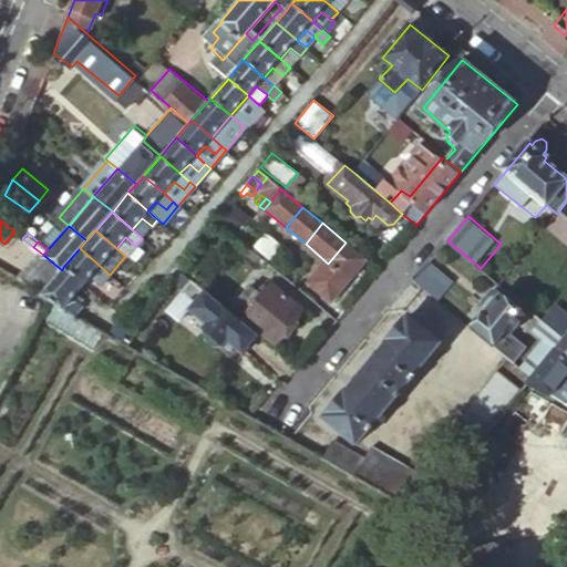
[(350,281),(368,260),(346,243),(328,264),(350,281)]
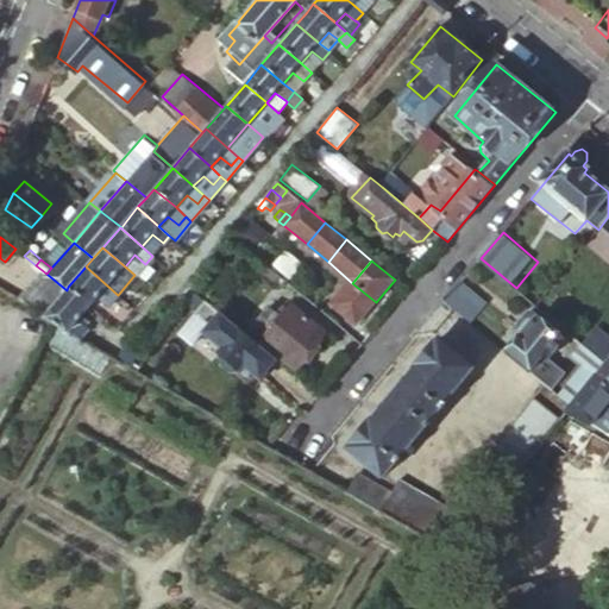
[(86,267),(68,287),(90,305),(101,293),(111,302),(118,295),(86,267)]
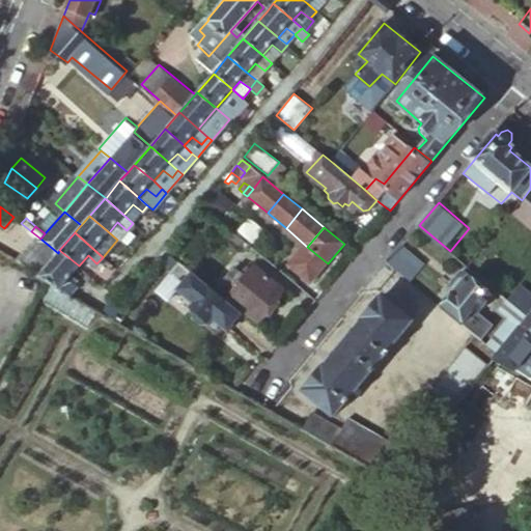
[(197,259),(176,242),(168,252),(182,264),(189,270),(197,259)]
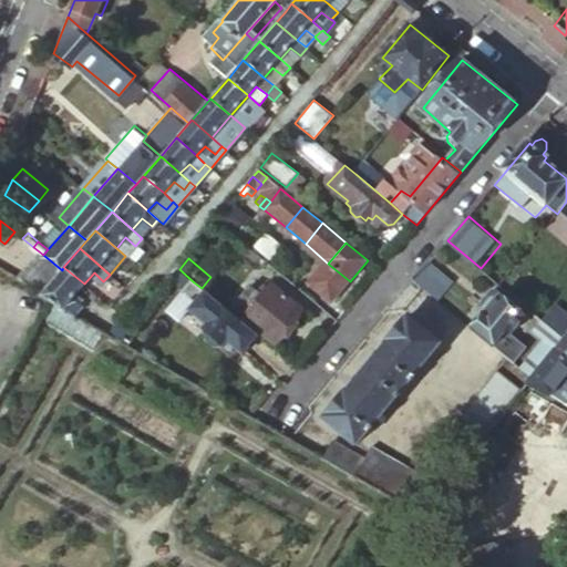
[(27,260),(16,277),(23,281),(35,265),(27,260)]
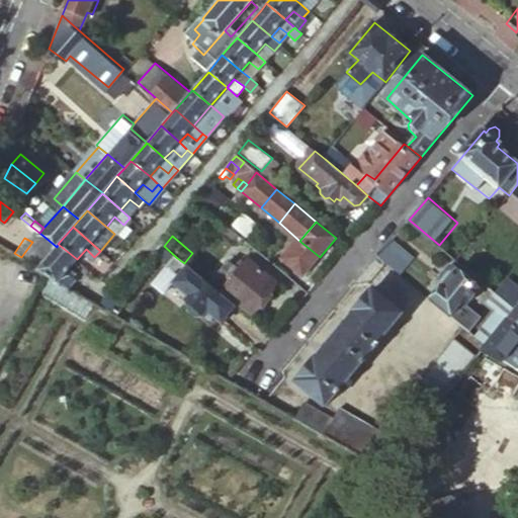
[(418,257),(394,238),(379,255),(405,274),(418,257)]
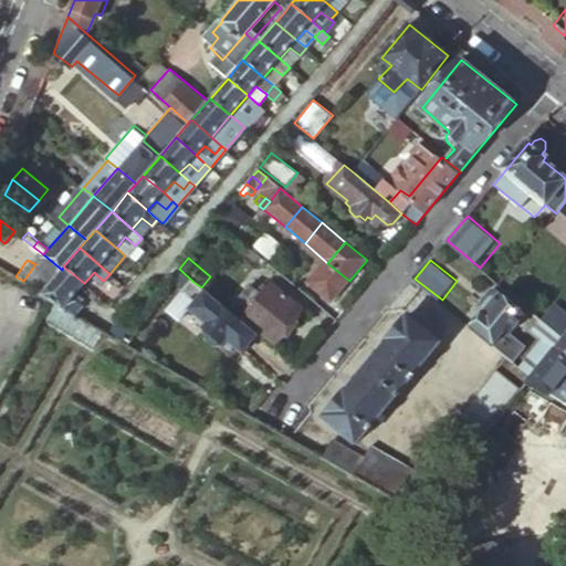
[(332,302),(349,281),(327,263),(310,283),(332,302)]
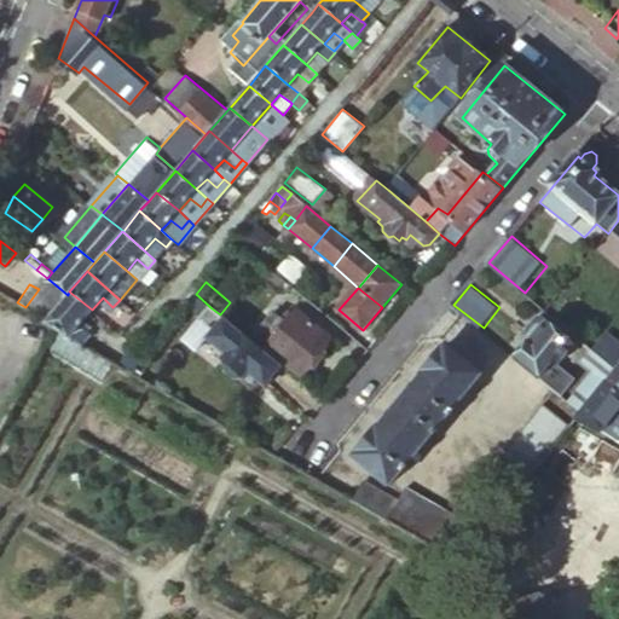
[(25,307),(46,319),(59,302),(39,289),(25,307)]
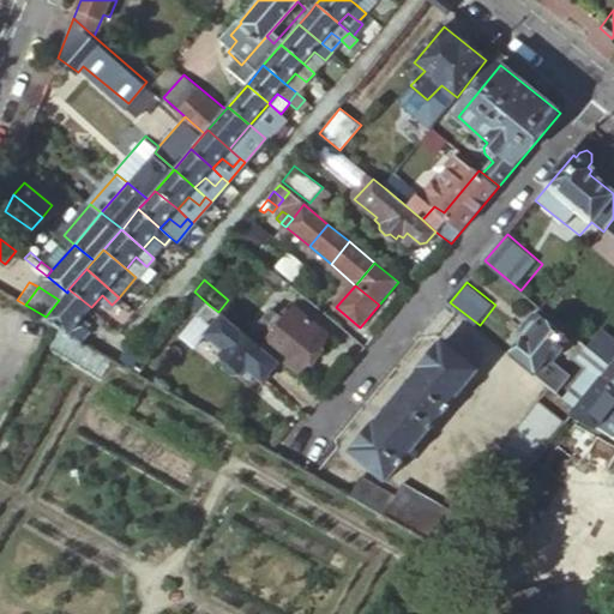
[(43,319),(54,325),(80,341),(89,331),(78,321),(91,307),(68,289),(67,293),(59,300),(46,317),(43,319)]
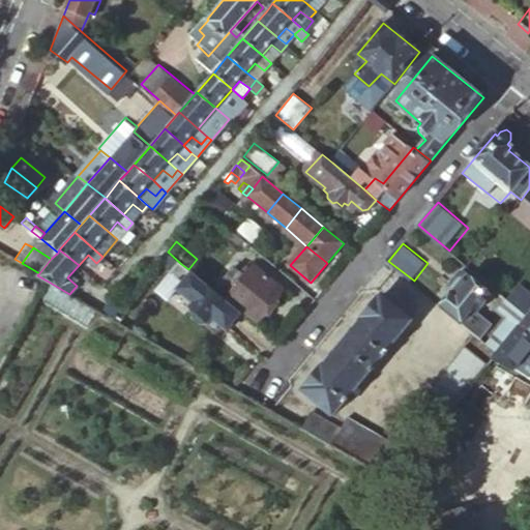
[(188,269),(181,264),(173,273),(189,288),(184,294),(200,307),(195,314),(199,317),(199,322),(206,327),(210,326),(215,329),(219,324),(227,330),(241,314),(188,269)]
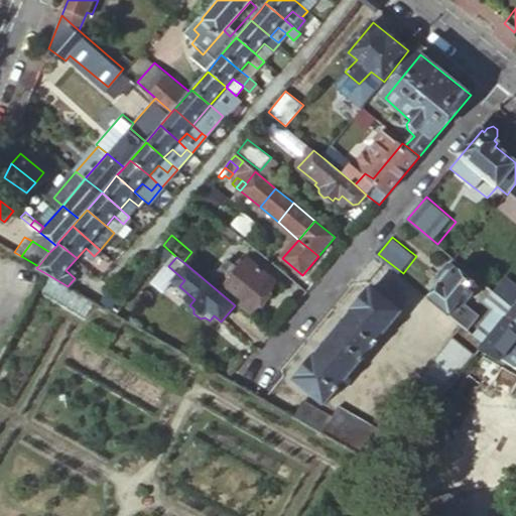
[(282,292),(243,259),(221,285),(260,319),(282,292)]
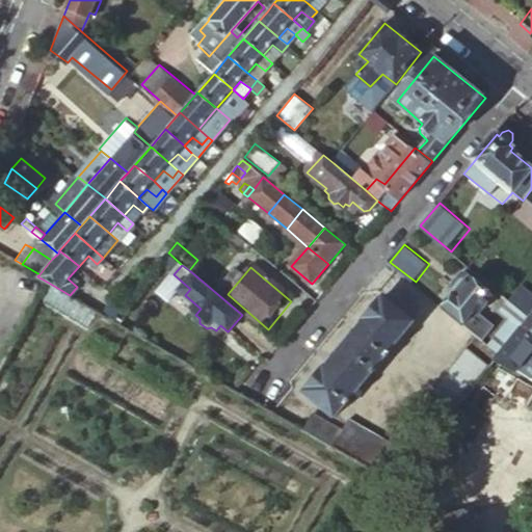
[(459,292),(447,306),(474,326),(487,337),(498,324),(483,312),(497,295),(470,273),(467,273),(456,286),(456,289),(459,292)]
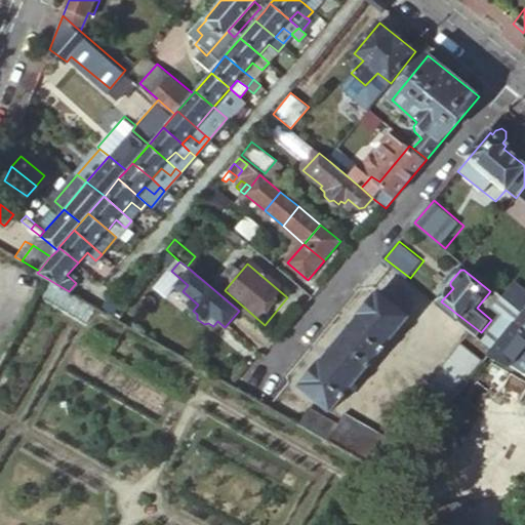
[(46,278),(36,296),(82,324),(93,307),(69,291),(46,278)]
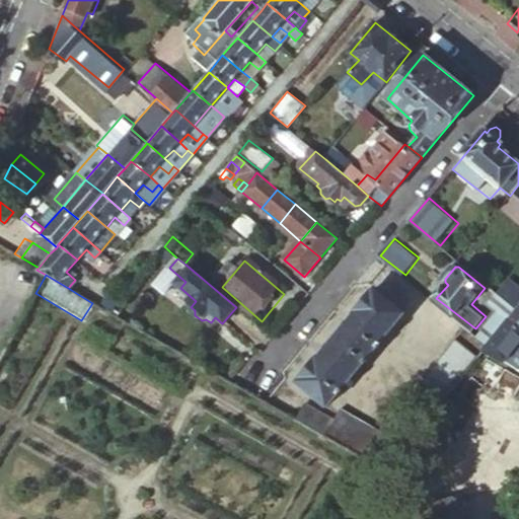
[(408,311),(377,287),(299,380),(329,404),(408,311)]
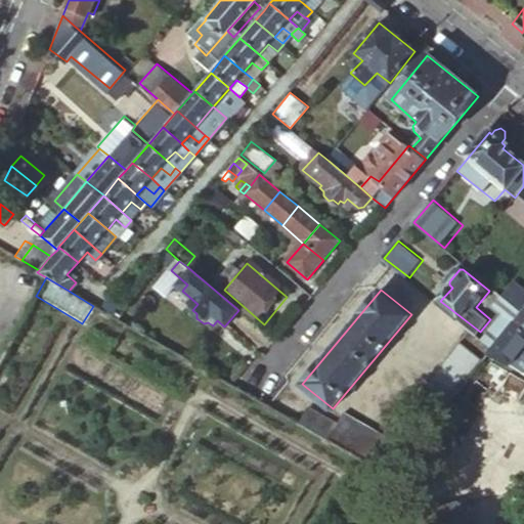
[(115,296),(102,311),(113,316),(123,303),(115,296)]
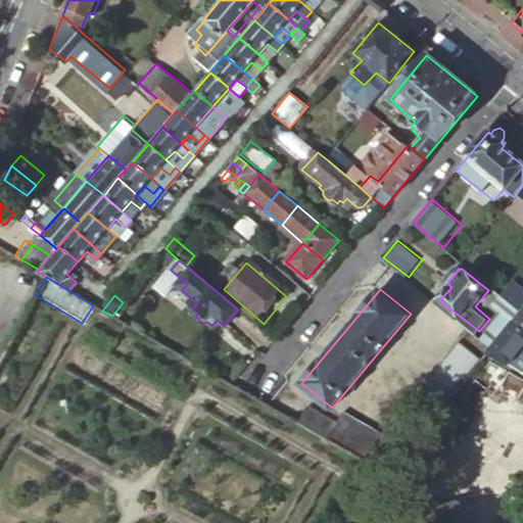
[(511,304),(485,335),(494,343),(514,319),(520,311),(511,304)]
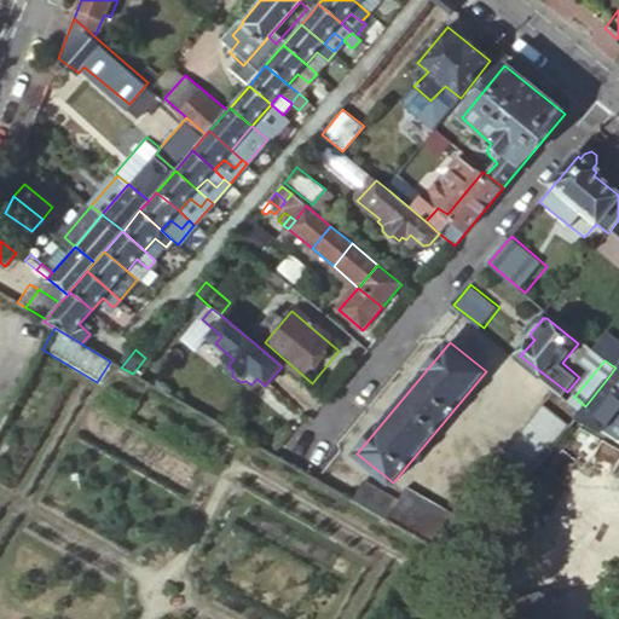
[(618,363),(615,368),(608,377),(618,385),(618,363)]
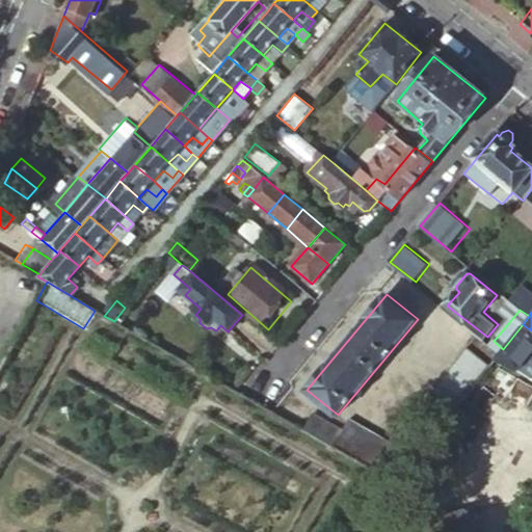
[(531,330),(523,324),(503,349),(499,353),(513,363),(520,366),(531,350),(531,330)]
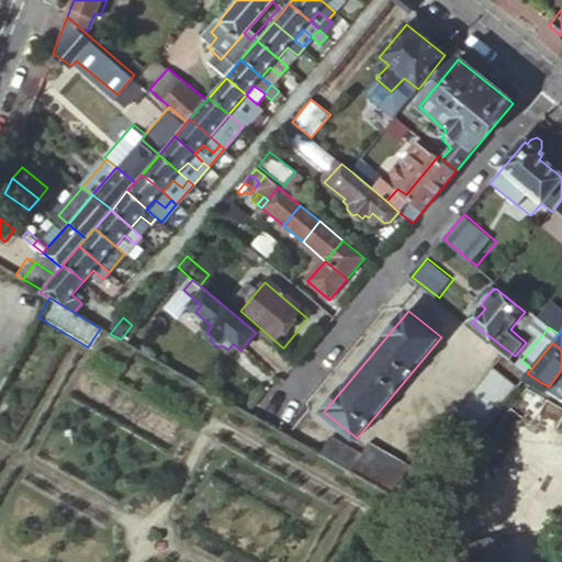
[(504,402),(517,385),(489,362),(453,406),(468,416),(489,390),(504,402)]
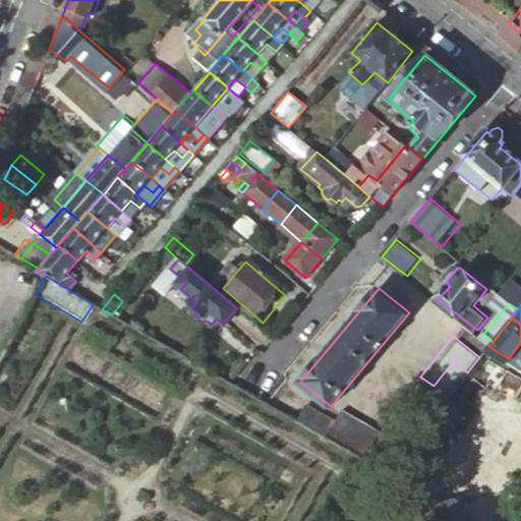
[(520,343),(509,358),(518,364),(520,365),(520,364),(520,343)]
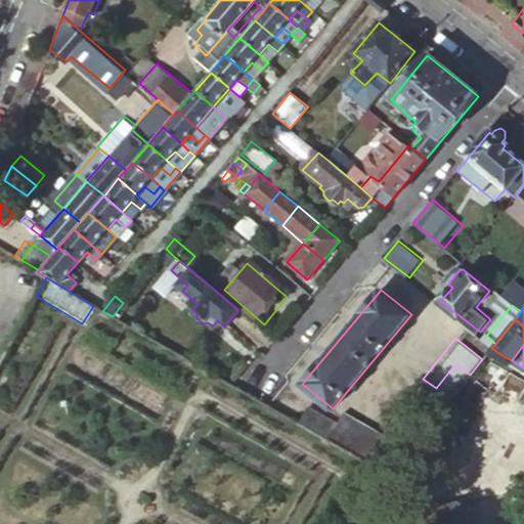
[(491,348),(482,359),(470,375),(449,400),(442,409),(455,421),(506,357),(491,348)]
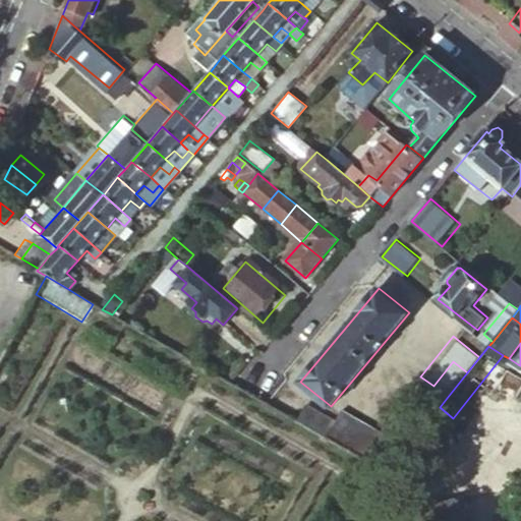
[(438,391),(447,398),(467,372),(453,361),(433,386),(438,391)]
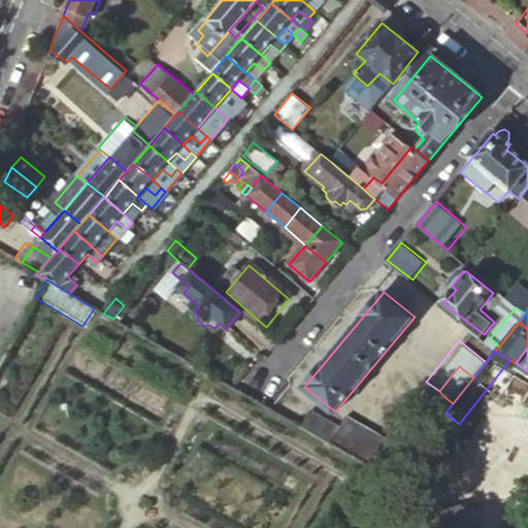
[(435,424),(446,413),(453,403),(443,396),(427,418),(435,424)]
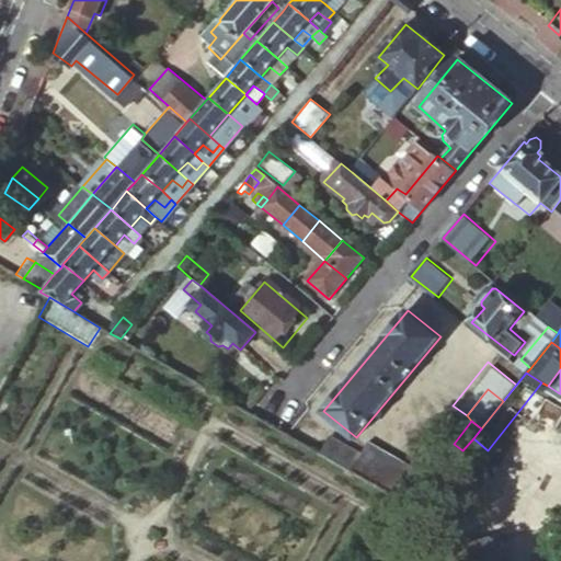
[(334,438),(325,453),(352,467),(361,453),(334,438)]
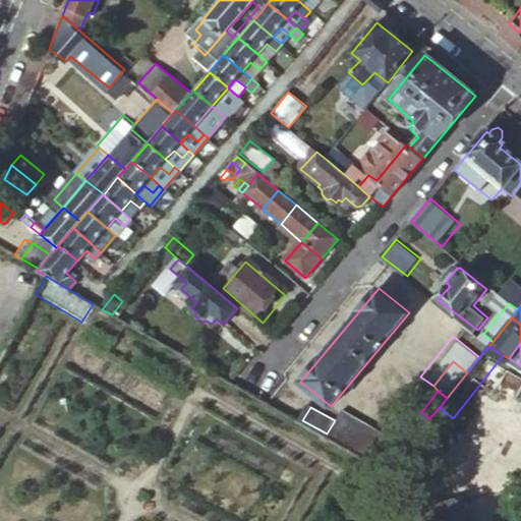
[(327,433),(375,461),(390,469),(409,444),(343,407),(335,420),(327,433)]
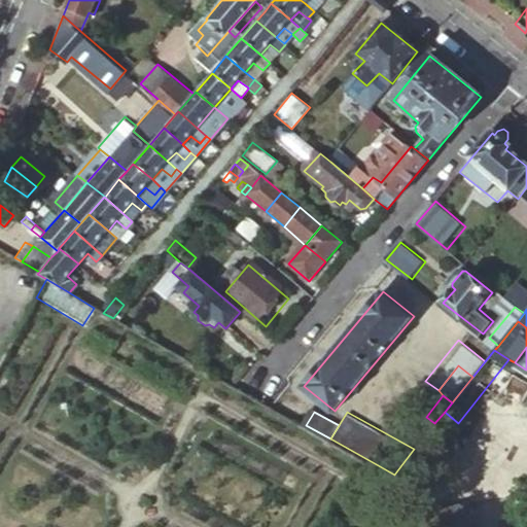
[(480,526),(472,498),(383,523),(383,526),(480,526)]
